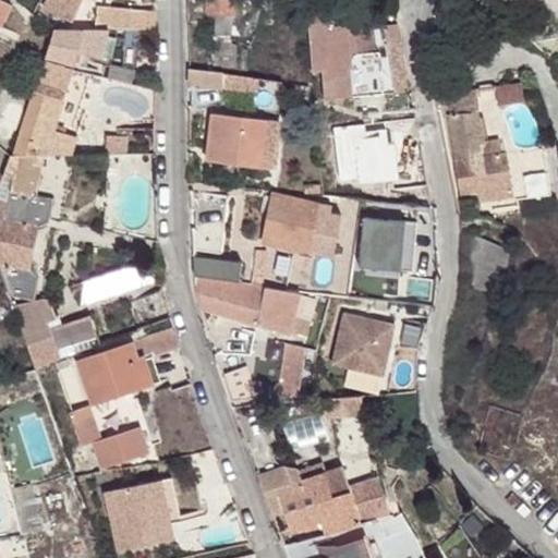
[(70,0),(43,0),(39,9),(61,19),(70,0)]
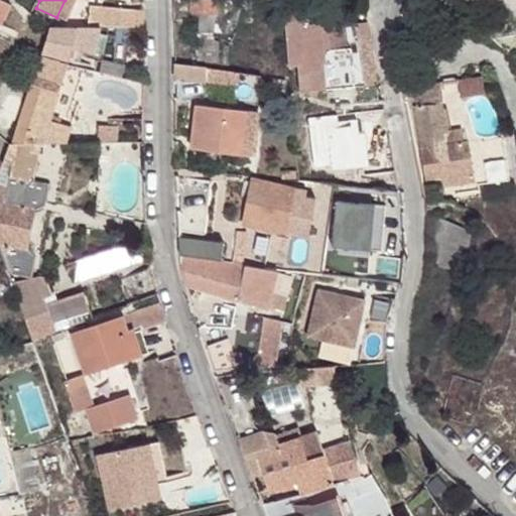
[(189,0),(188,13),(200,13),(199,36),(201,36),(201,44),(197,46),(198,65),(221,69),(222,49),(217,47),(217,43),(217,36),(238,37),(240,25),(256,26),(258,5),(220,0),(189,0)]
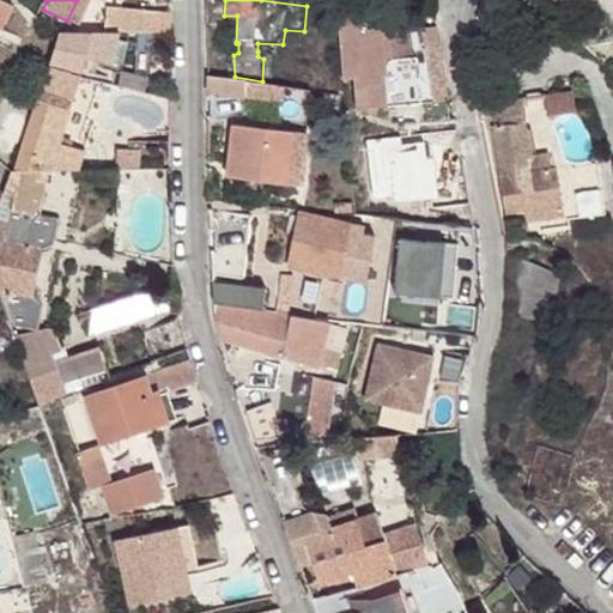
[(101,10),(101,29),(120,29),(171,30),(171,12),(101,10)]
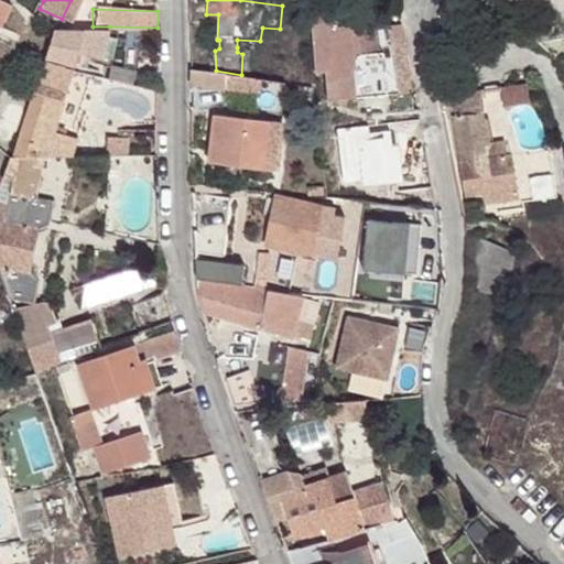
[(329,15),(312,17),(315,76),(325,75),(327,104),(405,99),(401,29),(388,30),(329,19),(329,15)]
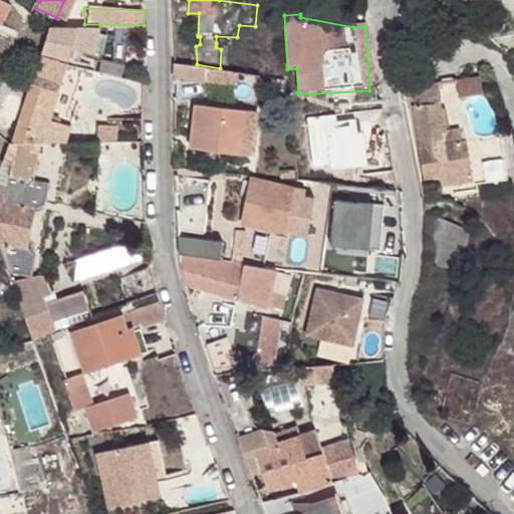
[(84,24),(48,24),(38,54),(71,58),(75,45),(93,52),(100,24),(84,24)]
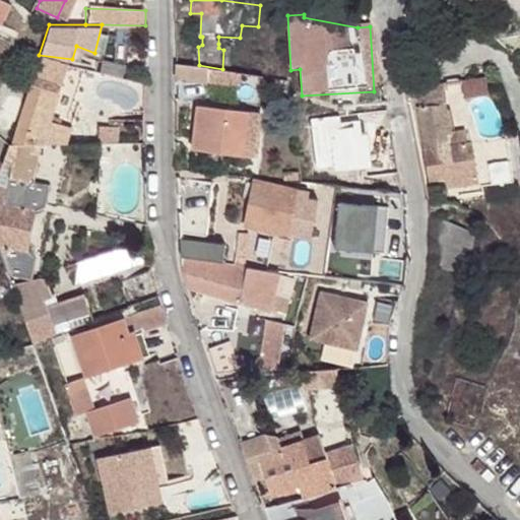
[(42,61),(13,139),(46,140),(58,140),(65,121),(80,70),(42,61)]
